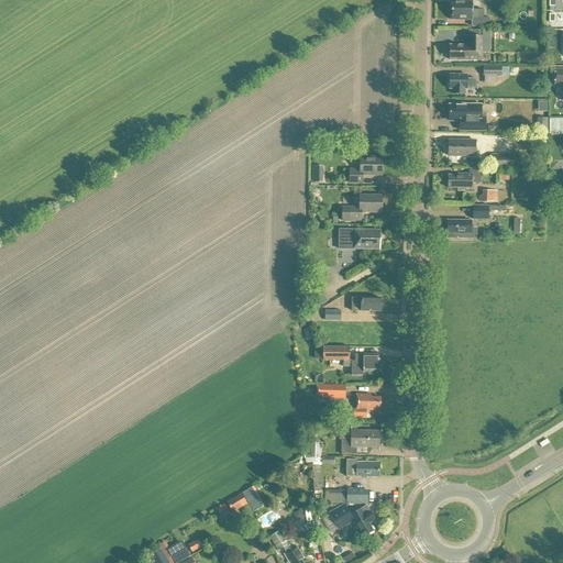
[(489,19),(483,19),(483,10),(472,10),(472,2),(450,2),(450,8),(451,8),(451,14),(450,14),(450,20),(472,20),(471,26),(489,26),(489,19)]
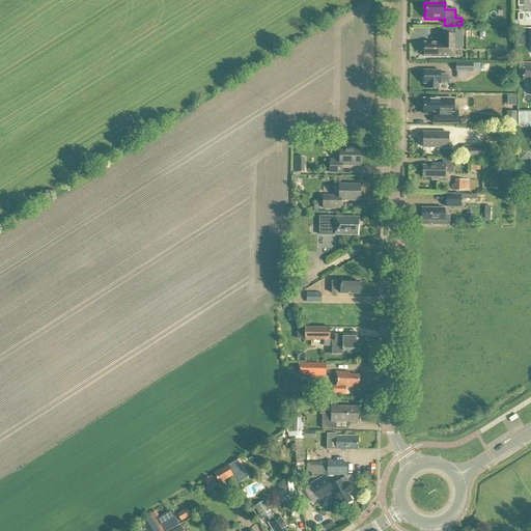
[(455,35),(455,29),(443,29),(443,35),(442,44),(424,43),(424,57),(442,57),(454,57),(454,50),(455,50),(455,35)]
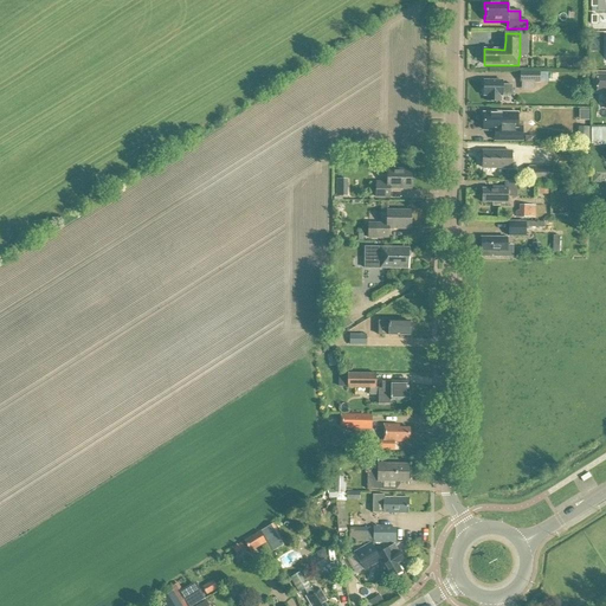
[(540,83),(540,73),(521,72),(521,82),(540,83)]
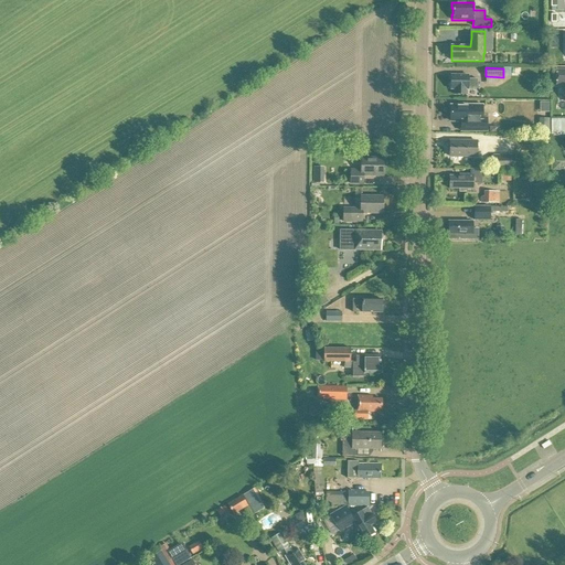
[(469,76),(451,76),(451,89),(456,89),(456,95),(467,95),(467,89),(469,89),(469,88),(478,88),(478,81),(469,80),(469,76)]
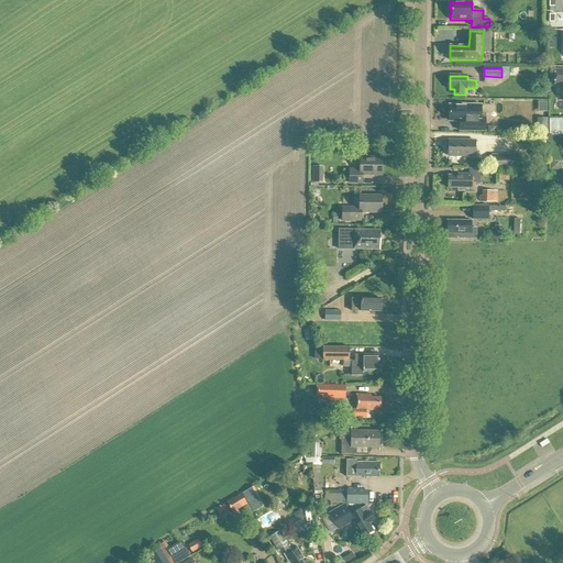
[(482,114),(482,106),(450,106),(450,121),(460,121),(460,131),(485,131),(486,114),(482,114)]
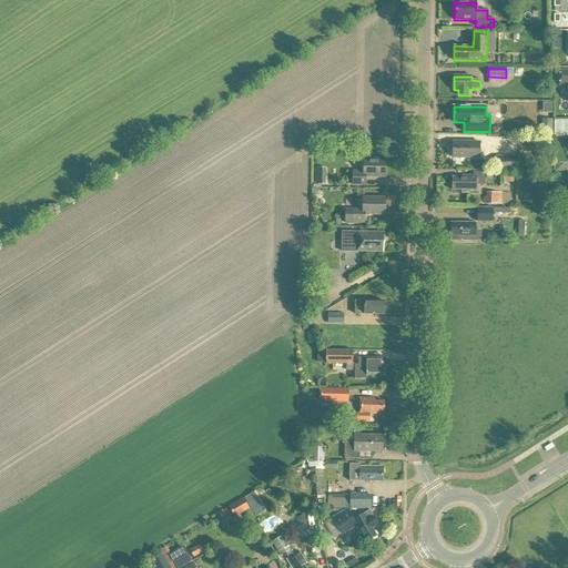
[(541,134),(553,134),(553,120),(541,120),(541,134)]
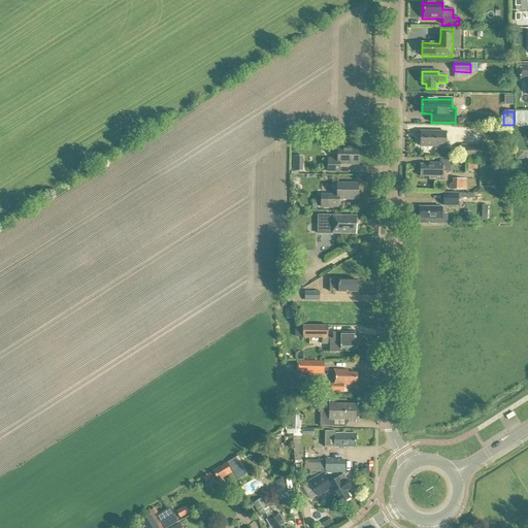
[(516,128),(526,128),(526,111),(516,112),(516,128)]
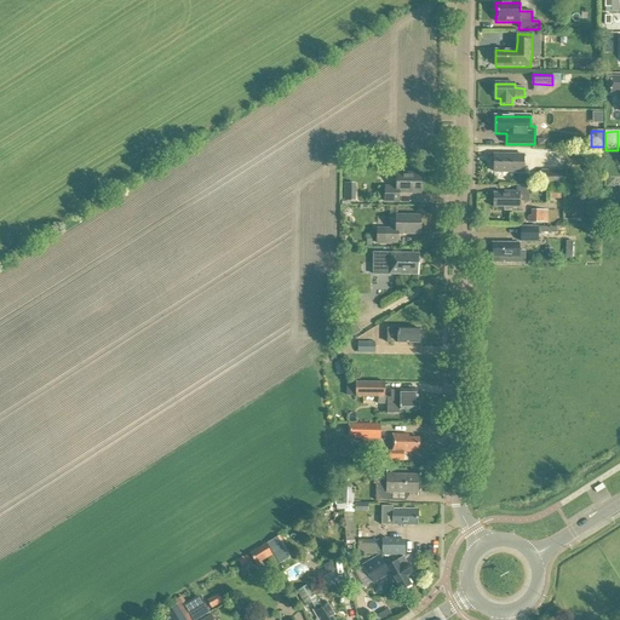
[(523,173),(523,156),(494,155),(494,172),(523,173)]
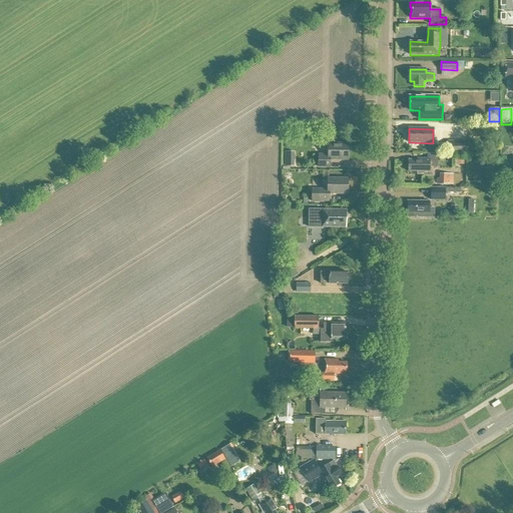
[(448,154),(468,154),(468,141),(448,141),(448,154)]
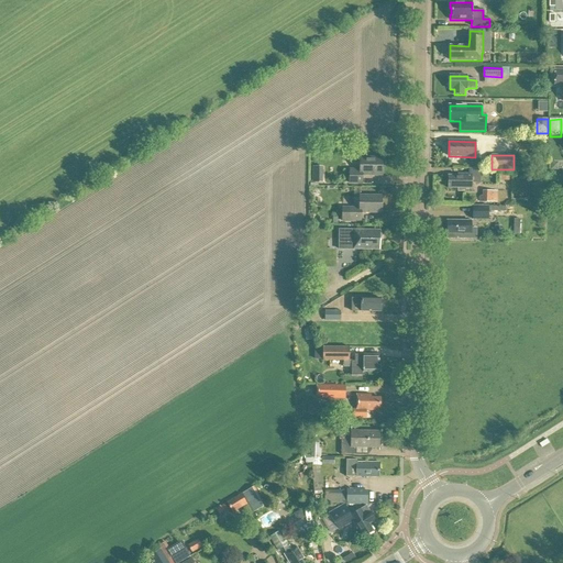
[(363,184),(363,175),(383,175),(383,157),(361,157),(361,169),(350,169),(350,184),(363,184)]
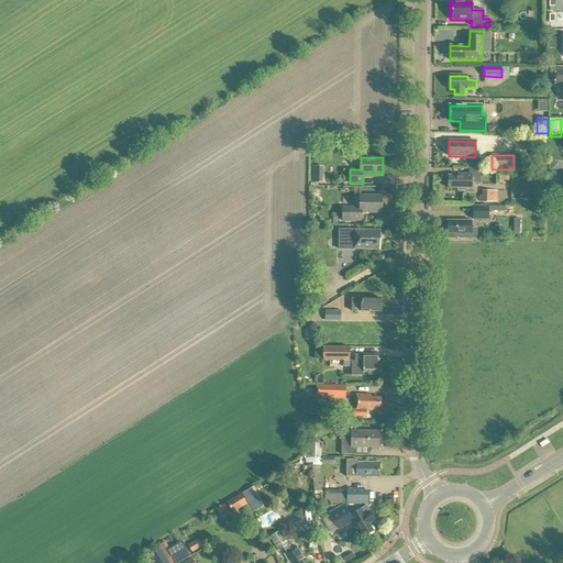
[(470,168),(470,175),(459,175),(459,176),(449,176),(449,188),(459,188),(459,190),(472,190),(472,184),(481,184),(482,168),(470,168)]
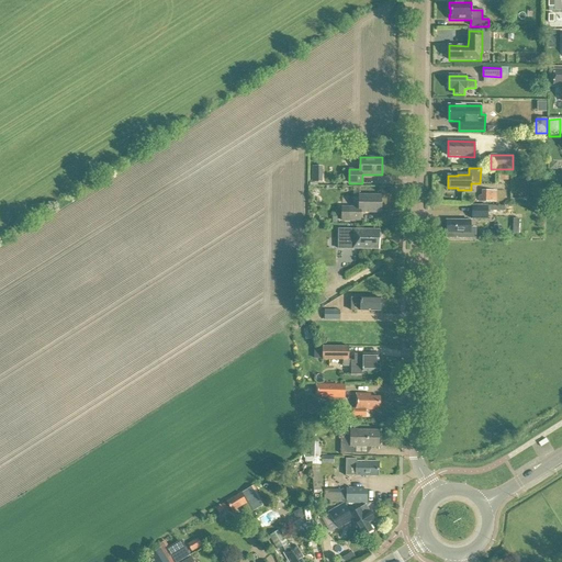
[(323,180),(323,169),(311,169),(311,183),(318,183),(318,180),(323,180)]
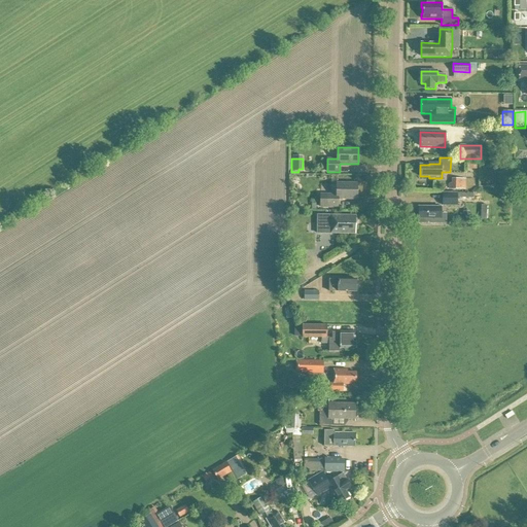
[(448,184),(449,189),(465,189),(465,179),(451,179),(452,184),(448,184)]
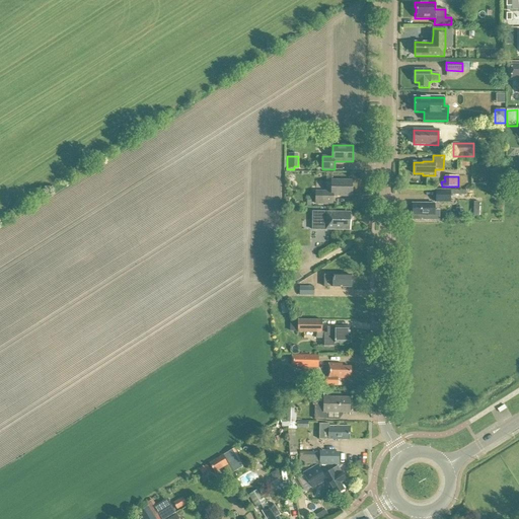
[(332,204),(332,196),(352,197),(353,180),(331,180),(331,193),(316,193),(316,204),(332,204)]
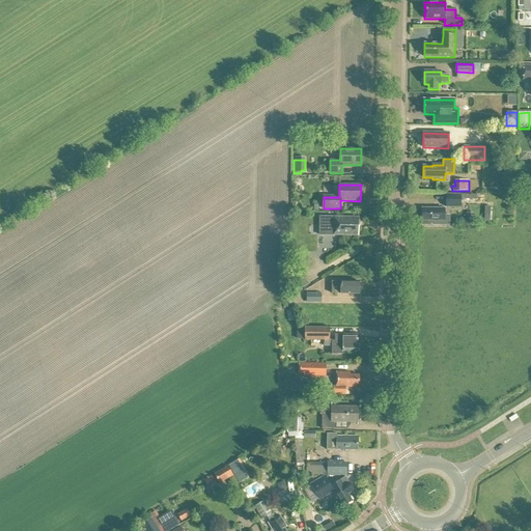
[(459,207),(460,195),(445,195),(445,207),(459,207)]
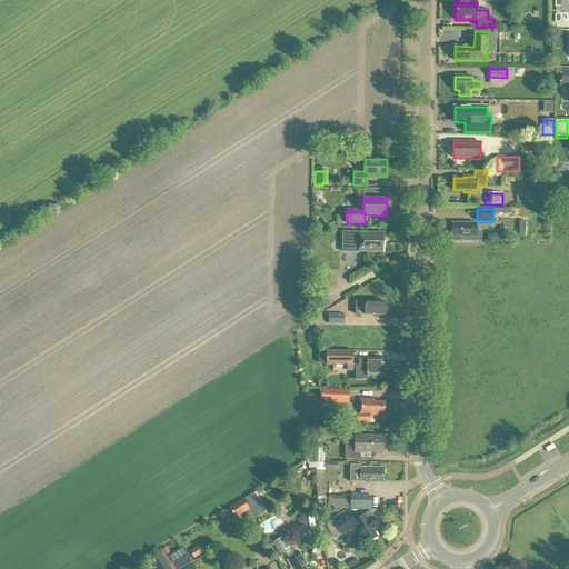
[(481,230),(476,230),(476,225),(453,223),(453,240),(481,241),(481,230)]
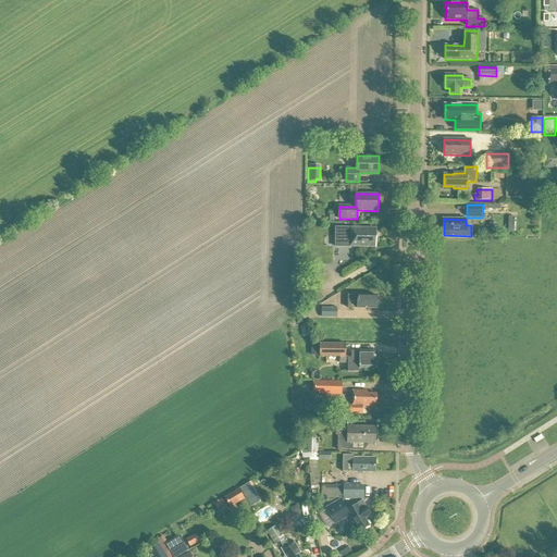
[(363,227),(349,227),(334,227),(334,247),(349,247),(359,247),(359,246),(375,247),(375,237),(378,235),(378,232),(375,231),(375,229),(363,229),(363,227)]
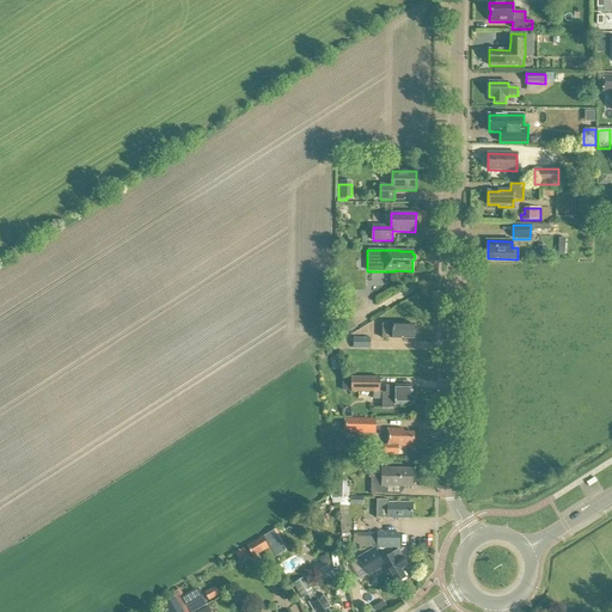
[(412,338),(414,326),(392,325),(383,325),(383,338),(392,338),(412,338)]
